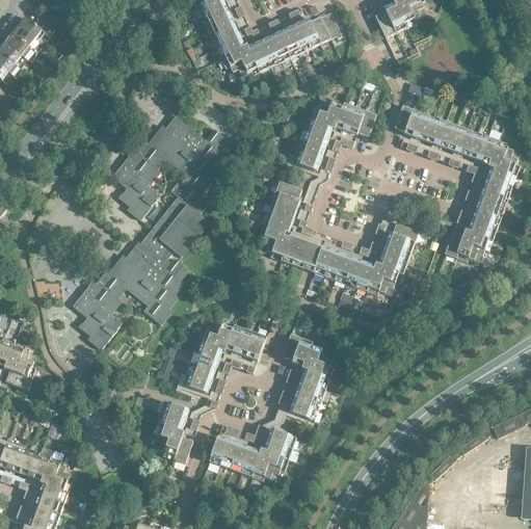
[(247,77),(319,43),(321,48),(323,47),(321,43),(337,35),(338,37),(342,35),(330,10),(326,14),(323,11),(315,16),(316,18),(303,24),(302,22),(294,25),(296,27),(283,33),(282,31),(274,34),(275,36),(262,43),(261,41),(254,44),(256,46),(244,52),(239,42),(241,41),(238,33),(236,34),(230,22),(232,20),(229,12),(227,15),(219,0),(192,0),(224,68),(229,67),(235,78),(246,73),(247,77)]
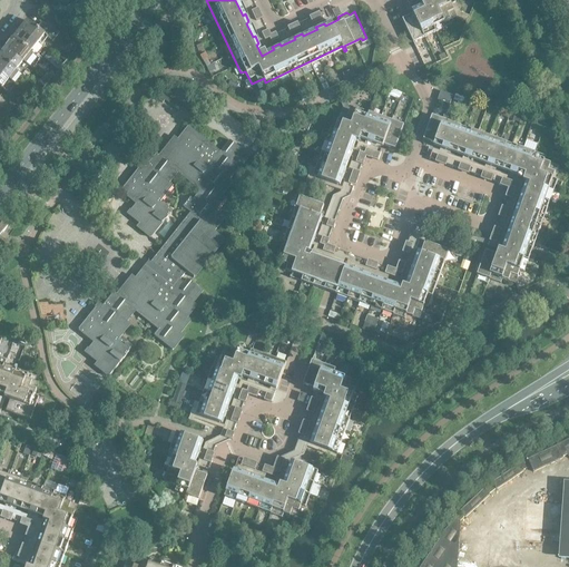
[(423,0),(424,2),(415,7),(413,8),(412,8),(408,10),(409,12),(402,16),(401,17),(410,35),(412,40),(445,25),(443,20),(457,15),(457,13),(451,1),(454,0),(423,0)]
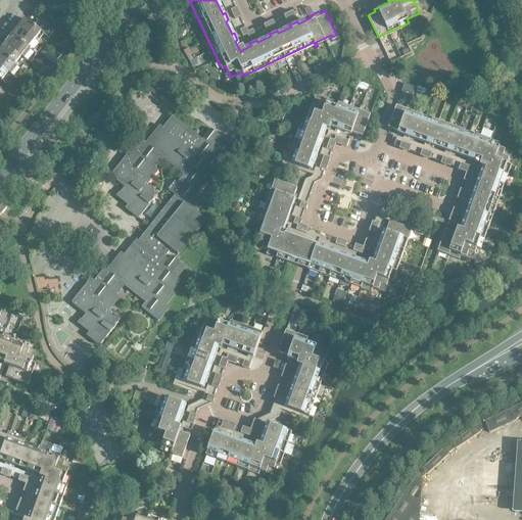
[(303,7),(307,14),(313,12),(309,5),(303,7)]
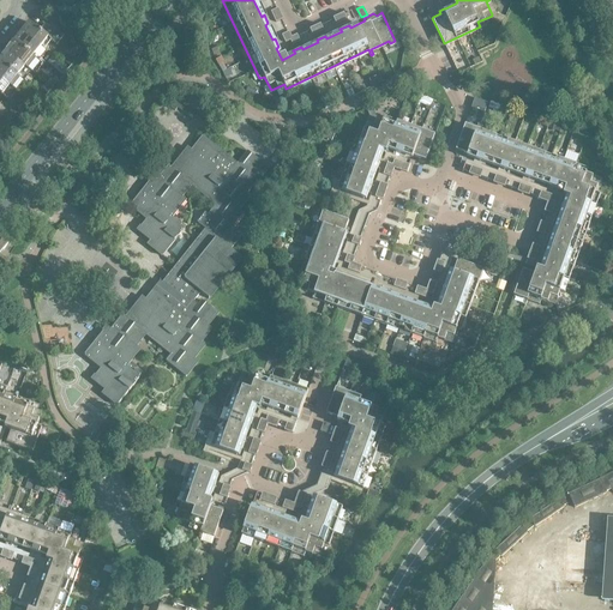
[(22,29),(43,47),(50,37),(56,41),(64,31),(44,22),(38,28),(29,19),(22,29)]
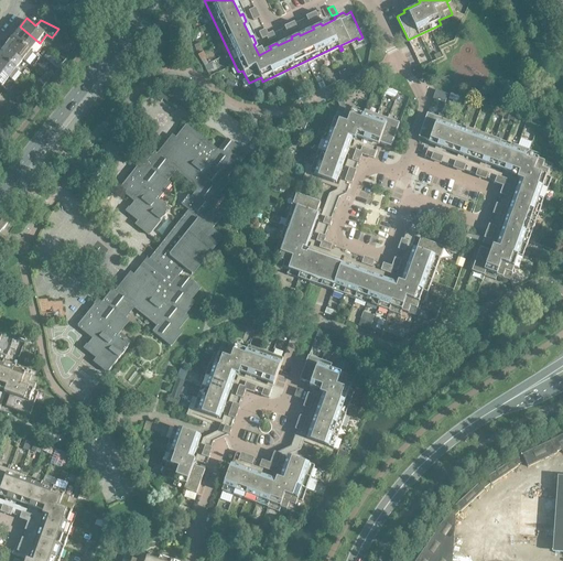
[(40,43),(20,27),(12,36),(32,52),(40,43)]
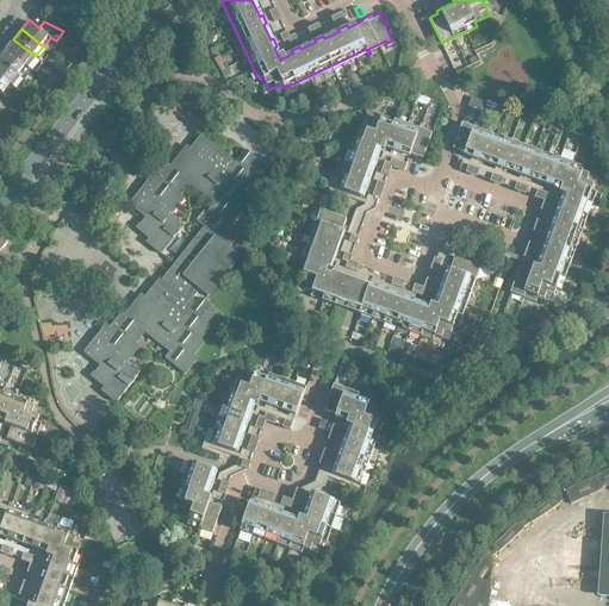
[(35,56),(13,39),(6,49),(28,66),(35,56)]
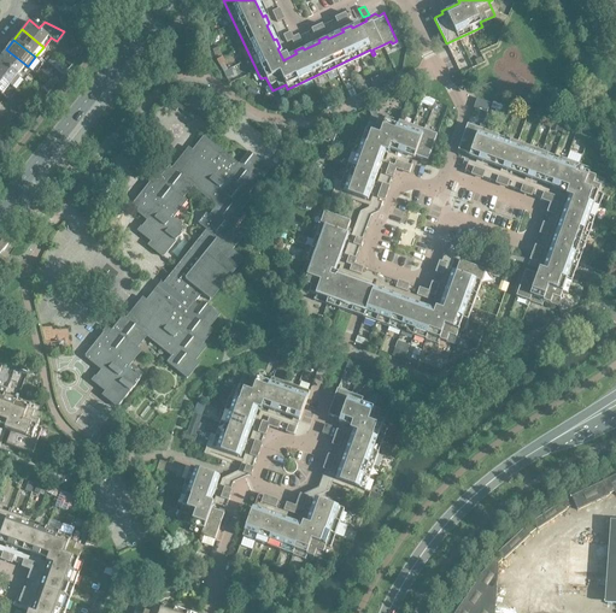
[(28,66),(6,49),(0,56),(0,59),(19,76),(28,66)]
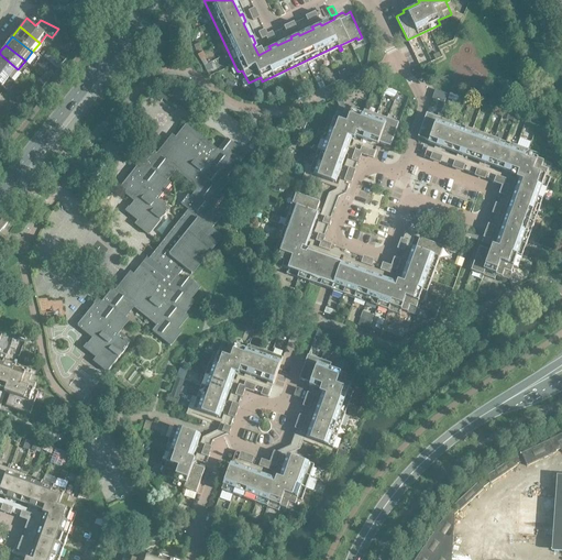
[(18,69),(0,54),(0,68),(11,78),(18,69)]
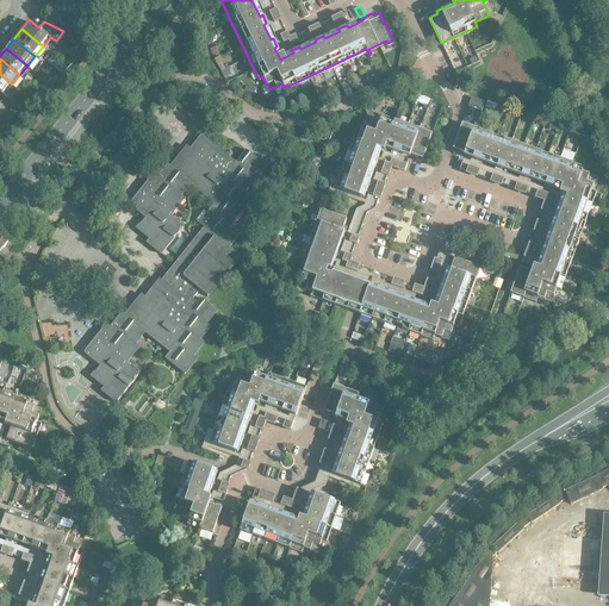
[(66,66),(57,58),(53,64),(61,72),(66,66)]
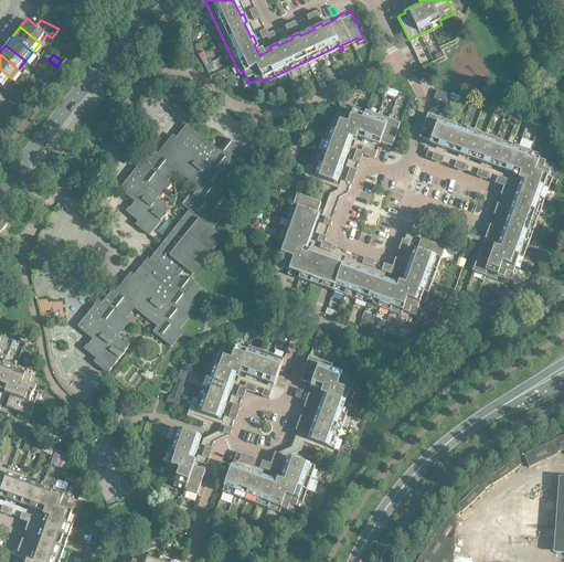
[(341,77),(351,72),(349,66),(339,71),(341,77)]
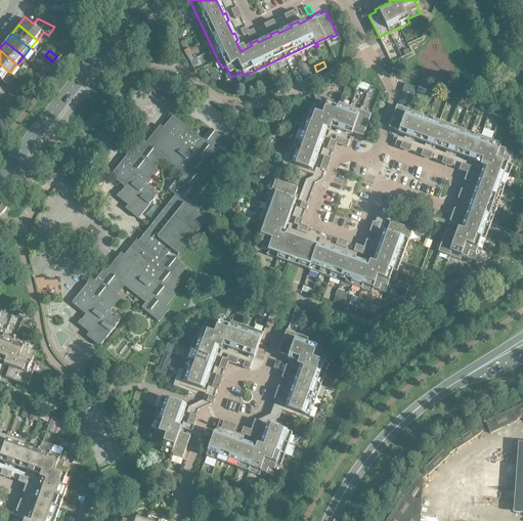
[(10,73),(0,63),(0,78),(3,81),(10,73)]
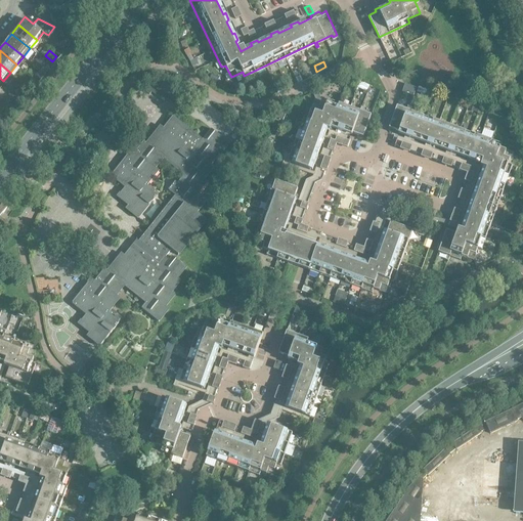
[(39,78),(44,73),(39,69),(38,69),(34,74),(39,78)]
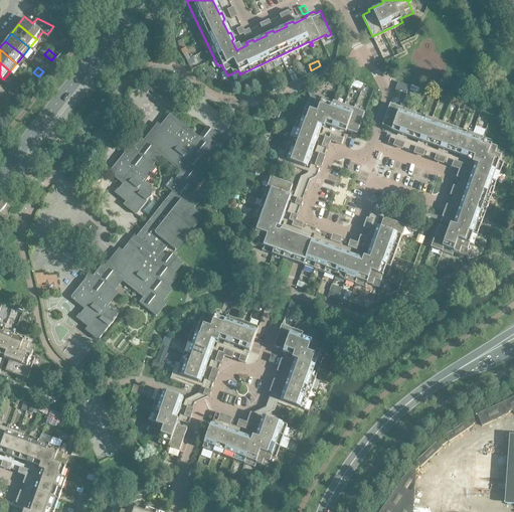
[(150,79),(143,89),(146,92),(148,89),(160,98),(162,95),(173,104),(180,95),(174,91),(172,93),(161,83),(159,87),(150,79)]
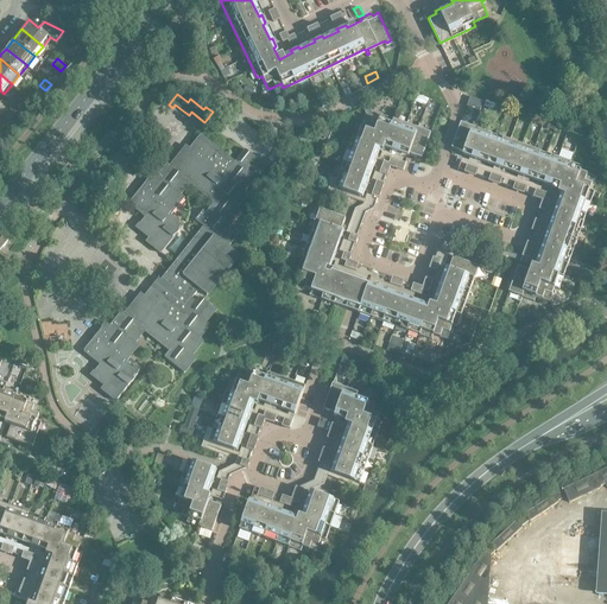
[(416,156),(415,158),(419,160),(430,132),(380,114),(379,119),(365,114),(360,127),(354,126),(333,188),(359,196),(362,188),(365,189),(367,180),(365,179),(371,163),(374,164),(377,157),(373,156),(378,141),(391,146),(391,150),(399,152),(399,150),(416,156)]
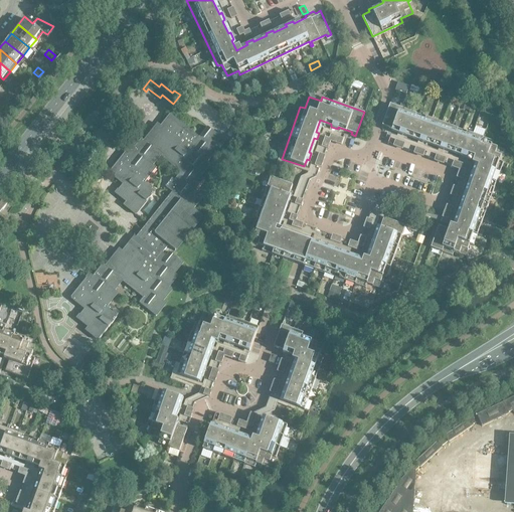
[(389,102),(380,127),(384,128),(385,125),(398,130),(397,133),(404,135),(405,132),(418,137),(417,140),(425,142),(426,140),(440,144),(439,147),(446,150),(447,147),(460,152),(459,155),(466,157),(467,154),(479,158),(475,170),(472,169),(470,176),(472,177),(468,191),(465,189),(462,197),(465,198),(460,211),(457,210),(455,217),(458,218),(454,229),(443,225),(443,223),(439,221),(430,245),(453,253),(454,249),(466,253),(470,242),(474,243),(503,160),(500,159),(504,148),(493,144),(494,139),(389,102)]
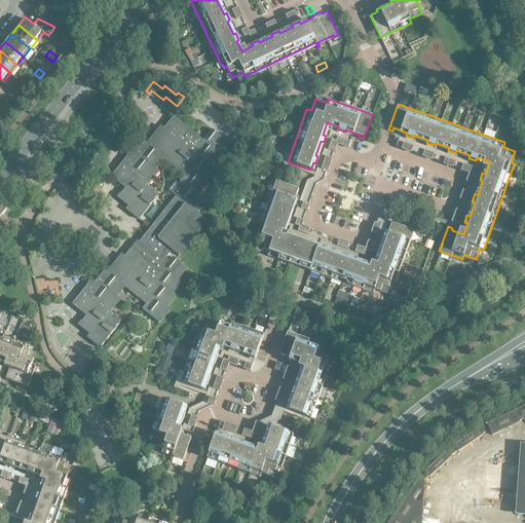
[(164,256),(171,249),(178,254),(205,219),(191,208),(201,194),(198,192),(207,181),(203,179),(213,167),(210,164),(219,153),(216,150),(225,139),(211,127),(201,139),(173,116),(160,132),(157,129),(147,142),(144,140),(129,157),(126,154),(111,175),(121,183),(122,181),(126,184),(117,195),(128,204),(126,208),(139,218),(157,194),(146,185),(157,170),(154,167),(163,156),(185,174),(178,183),(175,181),(169,189),(176,195),(142,238),(141,237),(139,239),(137,238),(134,243),(134,244),(121,259),(118,257),(108,270),(105,267),(90,285),(87,283),(72,302),(82,310),(84,309),(87,311),(78,324),(90,333),(87,336),(100,345),(118,322),(107,312),(118,298),(115,295),(123,284),(146,301),(141,307),(158,321),(167,308),(164,306),(174,295),(171,292),(180,281),(177,277),(186,266),(172,255),(169,259),(164,256)]
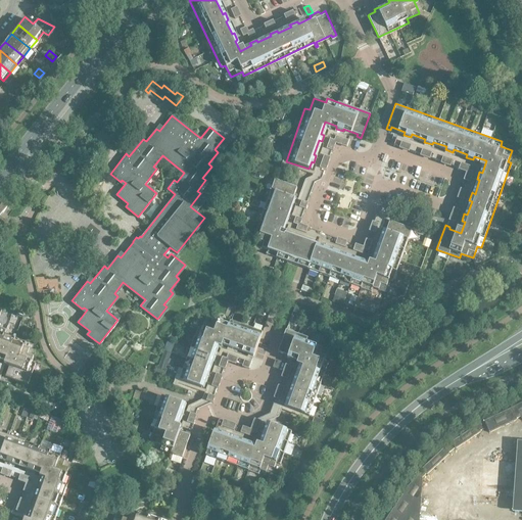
[(252,126),(242,121),(238,129),(248,134),(252,126)]
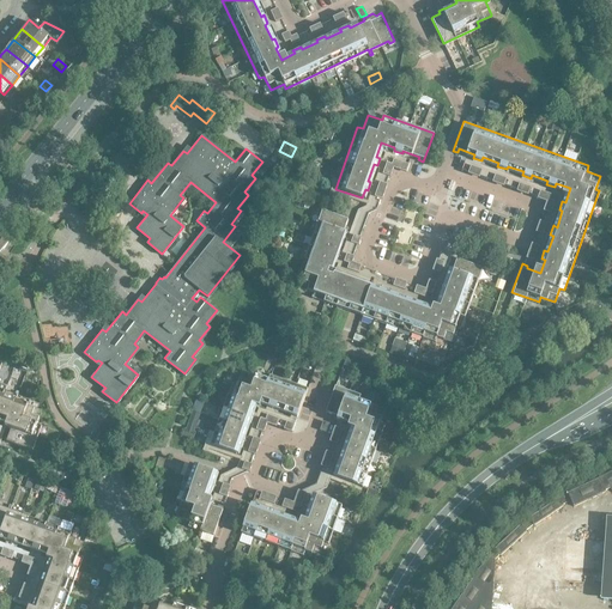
[(399,298),(400,294),(391,291),(389,294),(374,288),(375,286),(370,285),(370,284),(367,282),(358,280),(352,278),(353,270),(361,274),(363,266),(351,261),(345,275),(341,274),(340,278),(327,273),(332,260),(335,261),(339,253),(335,251),(341,236),(344,236),(347,227),(344,226),(347,219),(321,209),(320,211),(298,270),(303,273),(298,286),(311,291),(310,297),(337,305),(347,310),(355,312),(359,314),(361,314),(434,340),(436,335),(450,340),(455,327),(460,329),(483,266),(456,256),(456,257),(454,265),(450,263),(447,274),(449,274),(444,290),(442,288),(438,298),(441,299),(437,311),(424,306),(424,304),(416,300),(414,303),(399,298)]
